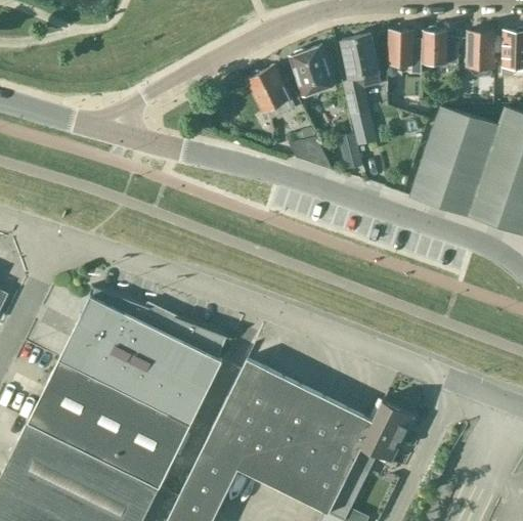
[(455,64),(456,40),(445,39),(445,32),(436,32),(434,29),(428,29),(426,32),(422,32),(422,63),(455,64)]
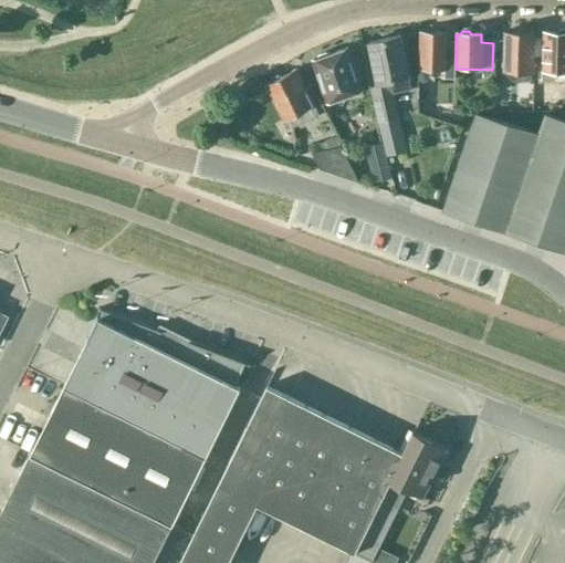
[(532,59),(533,59),(534,41),(532,41),(532,34),(529,34),(525,31),(520,31),(516,34),(503,34),(502,72),(532,72),(532,59)]
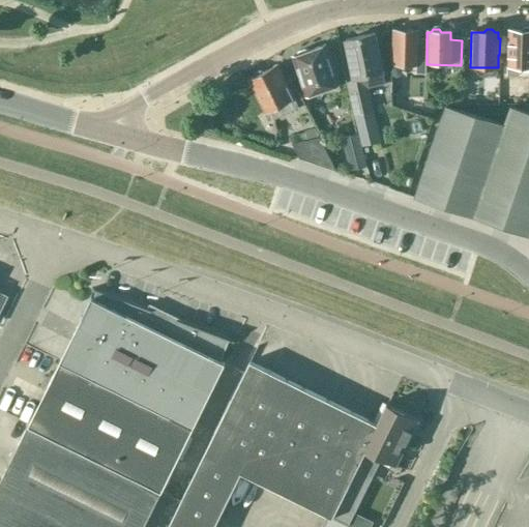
[(500,38),(499,55),(506,55),(506,76),(518,76),(518,68),(528,67),(528,30),(523,30),(520,33),(507,32),(507,38),(500,38)]
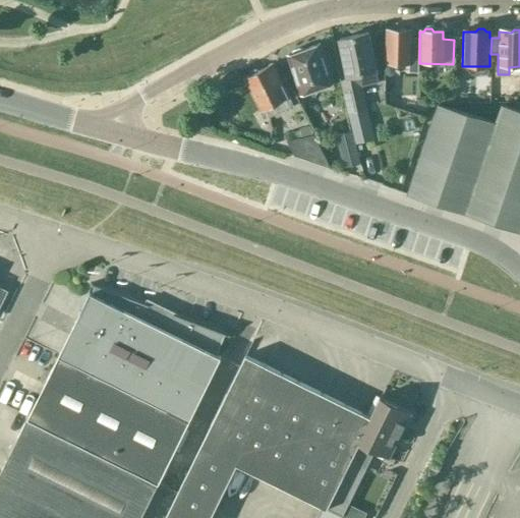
[(409,32),(386,31),(385,64),(408,64),(408,73),(418,73),(418,40),(409,40),(409,32)]
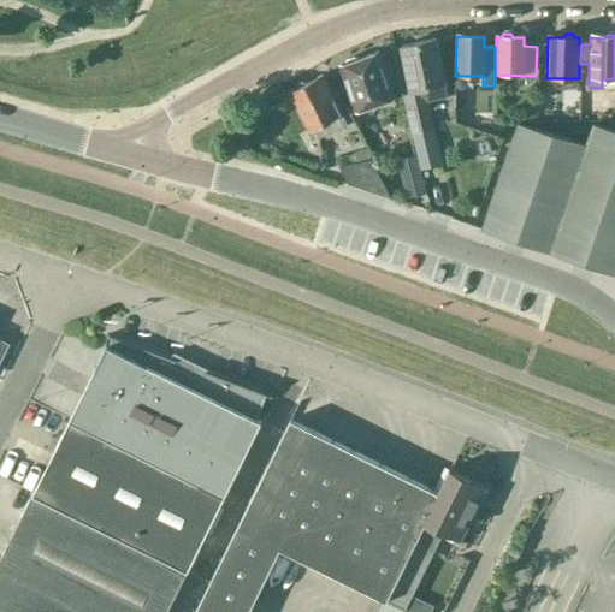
[(433,41),(400,48),(409,91),(402,94),(412,135),(432,131),(426,104),(447,99),(443,84),(433,41)]
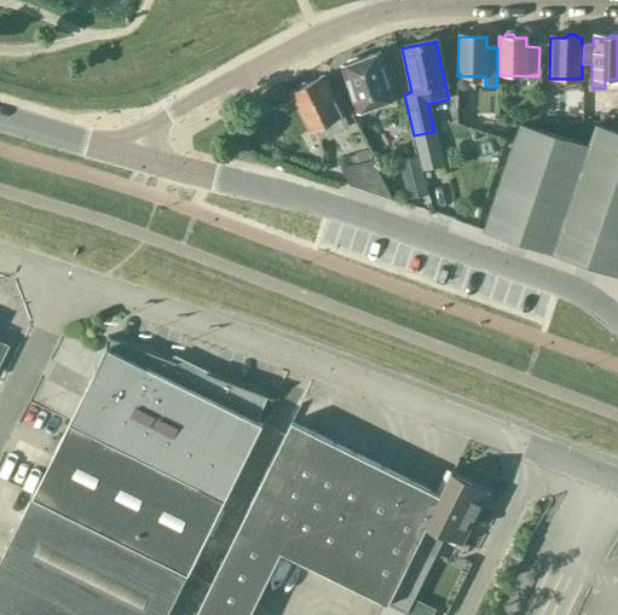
[(357,112),(393,99),(377,54),(359,61),(354,59),(347,62),(345,67),(341,68),(357,112)]
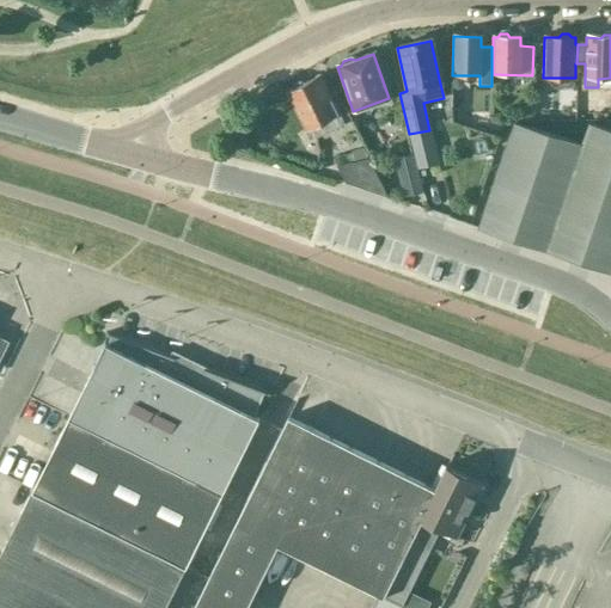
[(336,116),(316,78),(303,85),(299,84),(292,87),(291,91),(287,93),(307,131),(313,142),(342,128),(336,116)]
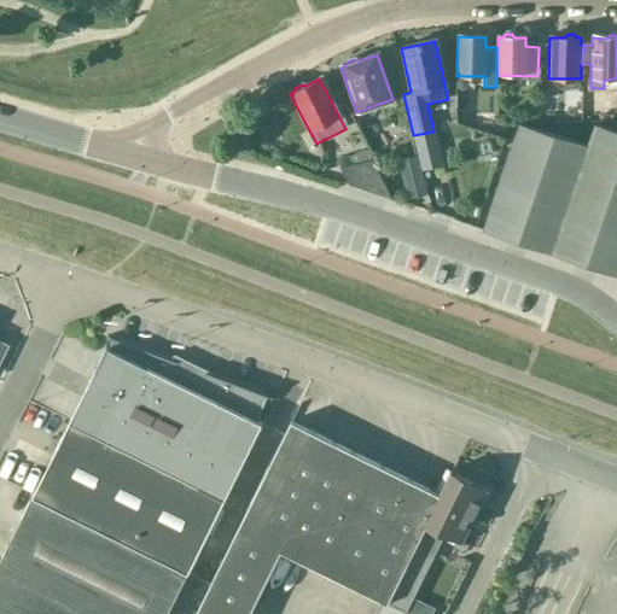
[(481,232),(616,278),(616,134),(593,127),(586,148),(517,126),(481,232)]
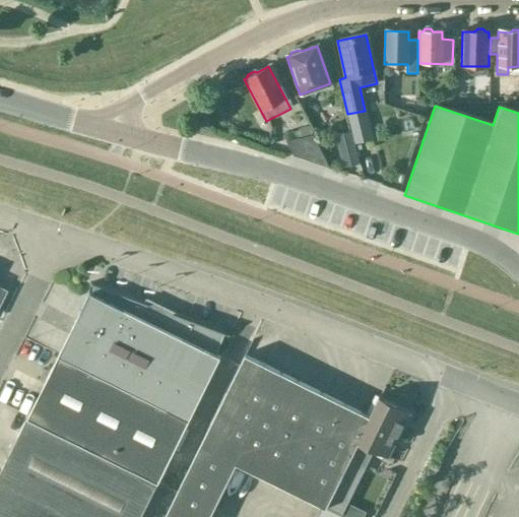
[(351,141),(350,134),(334,137),(342,170),(358,166),(351,141)]
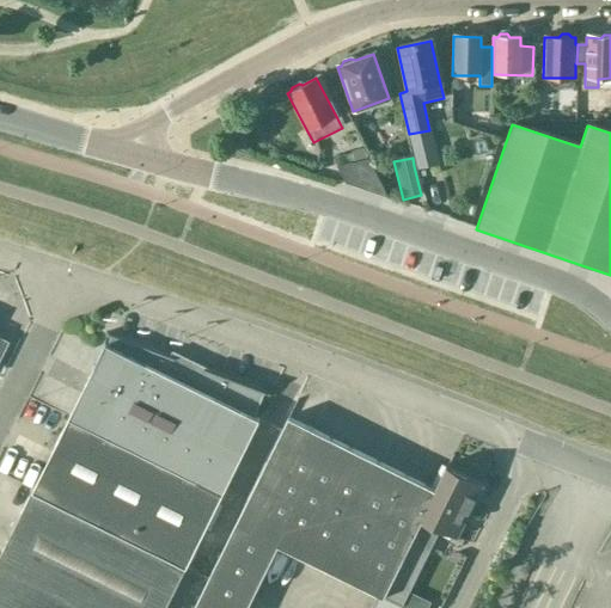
[(385,197),(367,159),(336,169),(343,185),(385,197)]
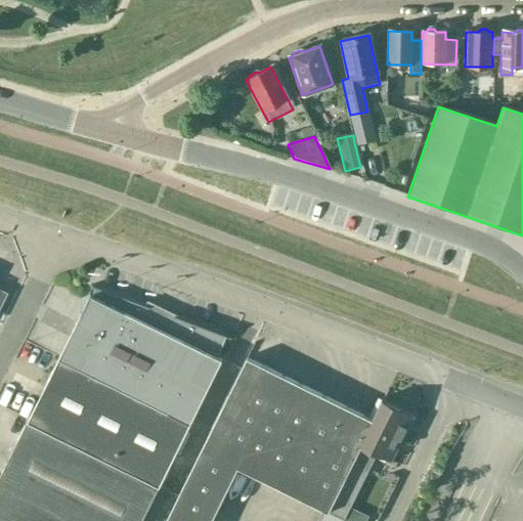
[(57,360),(58,360),(28,423),(27,423),(0,475),(0,520),(141,520),(220,361),(217,359),(225,338),(230,340),(231,339),(89,288),(88,289),(93,291),(91,297),(89,296),(57,360)]
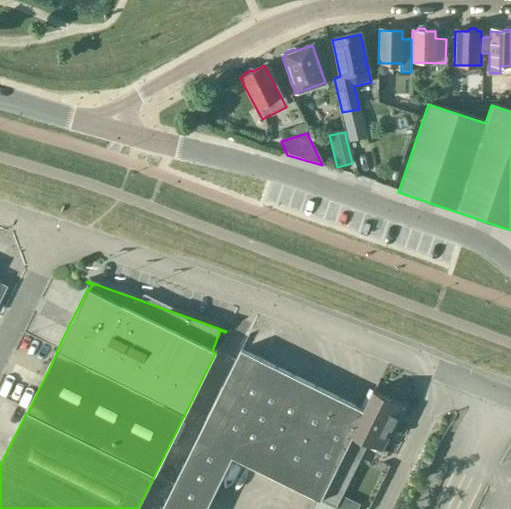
[(363,412),(256,359),(240,351),(162,508),(206,508),(231,458),(333,508),(336,508),(367,445),(381,452),(387,439),(384,437),(387,430),(390,432),(402,407),(373,393),(378,383),(377,382),(363,412)]
